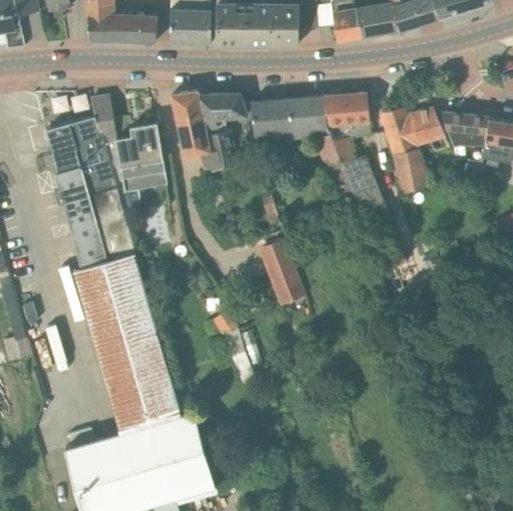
[(38,5),(37,0),(0,0),(0,33),(4,33),(6,50),(24,48),(18,17),(39,14),(38,5)]
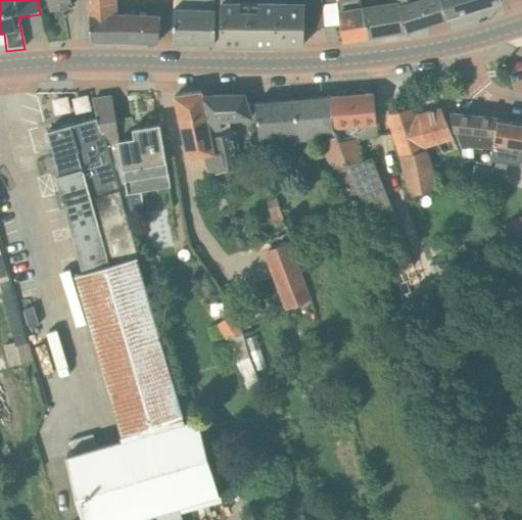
[(46,0),(48,12),(72,8),(69,0),(46,0)]
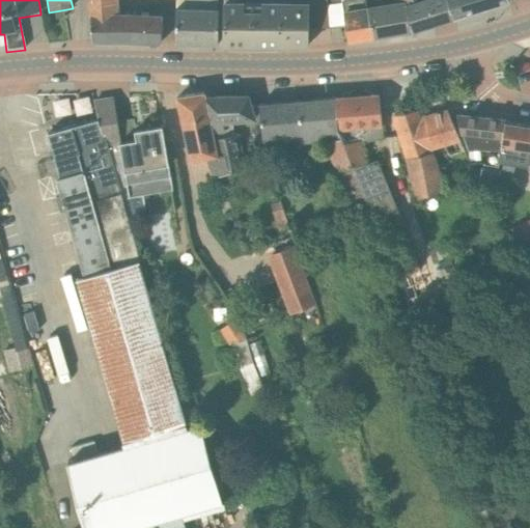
[(163,21),(115,19),(114,0),(87,0),(91,43),(124,44),(161,45),(163,21)]
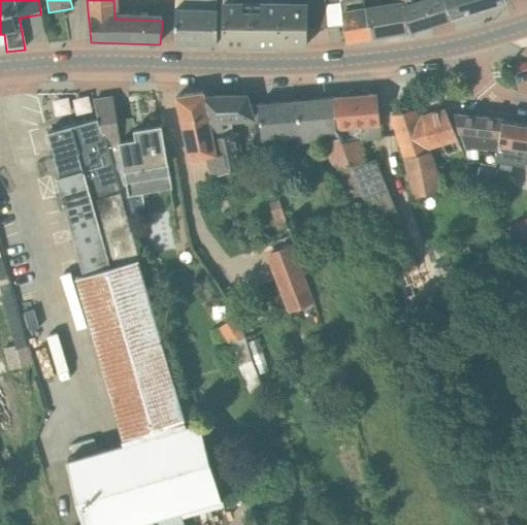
[(195,46),(197,0),(175,0),(174,45),(195,46)]
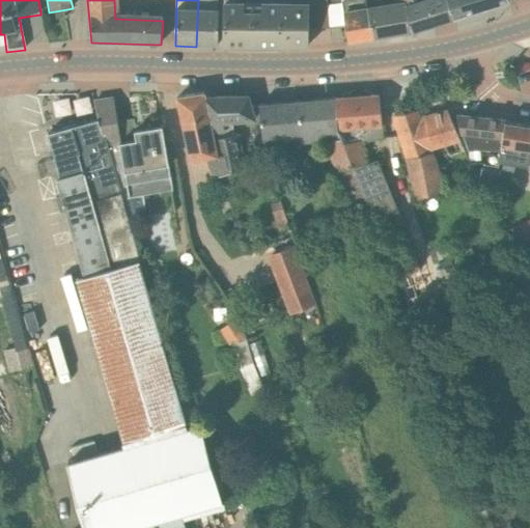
[(198,0),(196,47),(218,48),(218,12),(218,0),(198,0)]
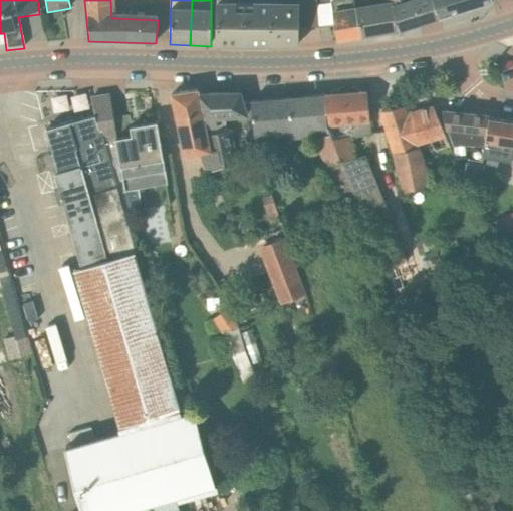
[(226,6),(226,0),(215,0),(215,46),(298,46),(297,30),(297,6),(226,6)]
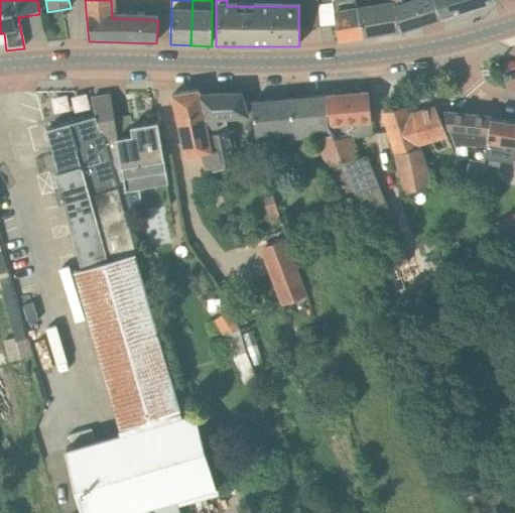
[(319,29),(319,8),(317,0),(297,0),(298,6),(298,30),(319,29)]
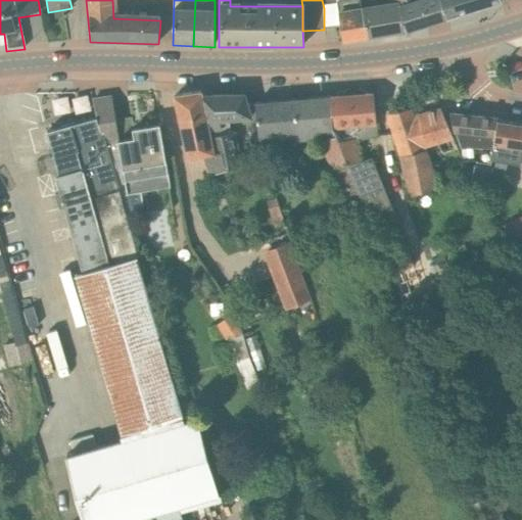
[(368,39),(362,12),(359,1),(359,0),(322,0),(324,8),(324,30),(340,30),(342,43),(368,39)]
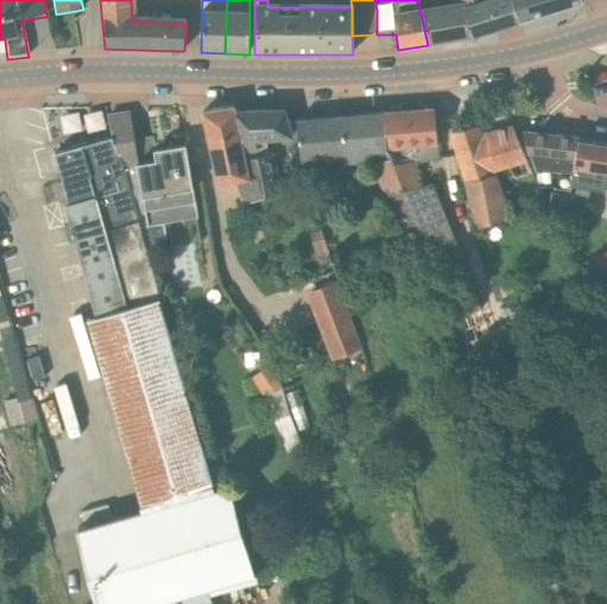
[(472,38),(460,0),(432,0),(436,12),(421,14),(428,45),(472,38)]
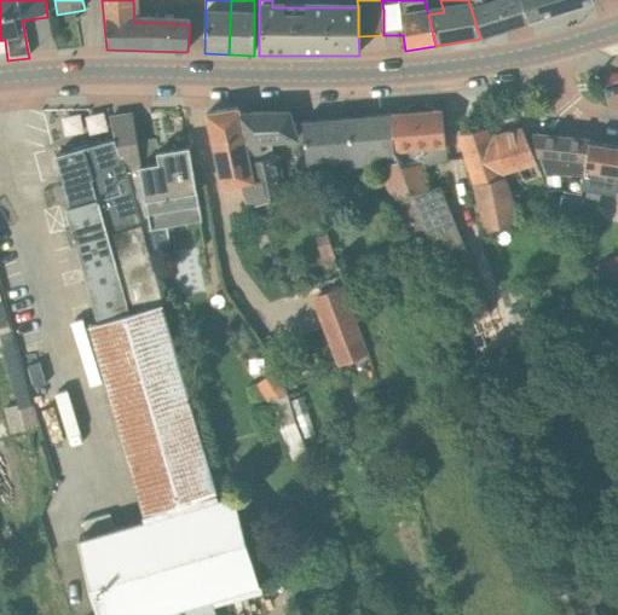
[(520,0),(468,0),(480,39),(527,24),(520,0)]
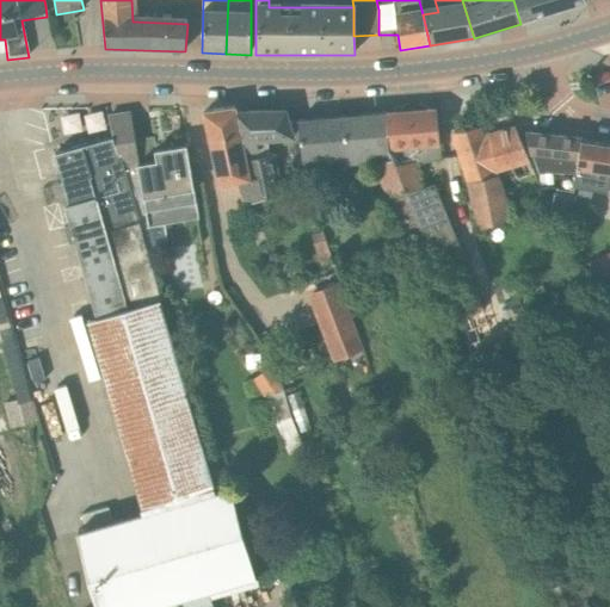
[(513,0),(521,24),(561,11),(558,0),(513,0)]
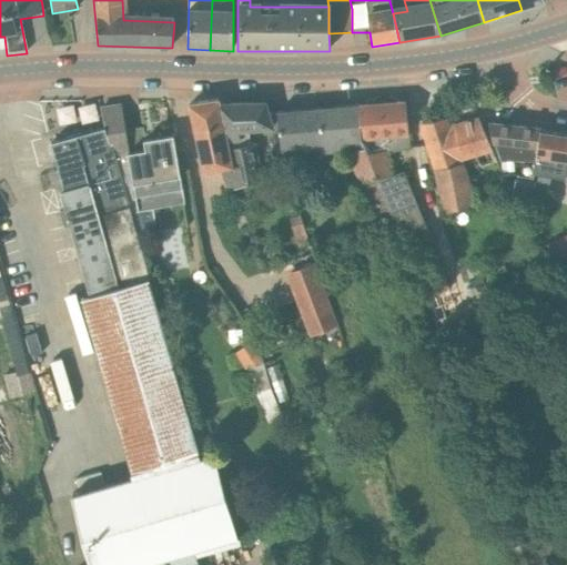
[(518,0),(522,10),(544,3),(543,0),(518,0)]
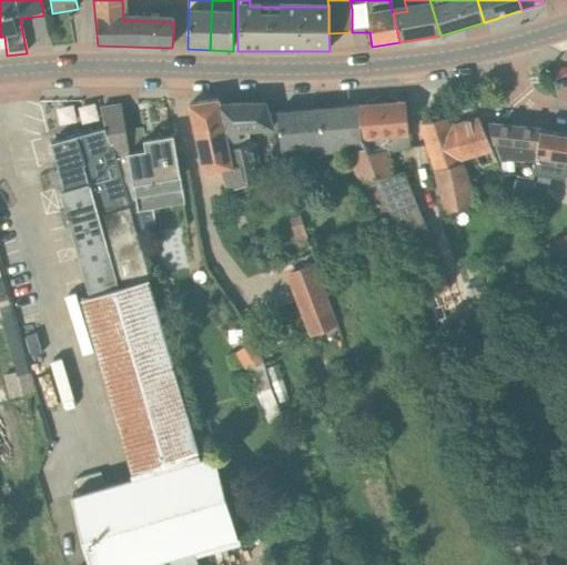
[(127,103),(128,127),(141,125),(140,102),(127,103)]
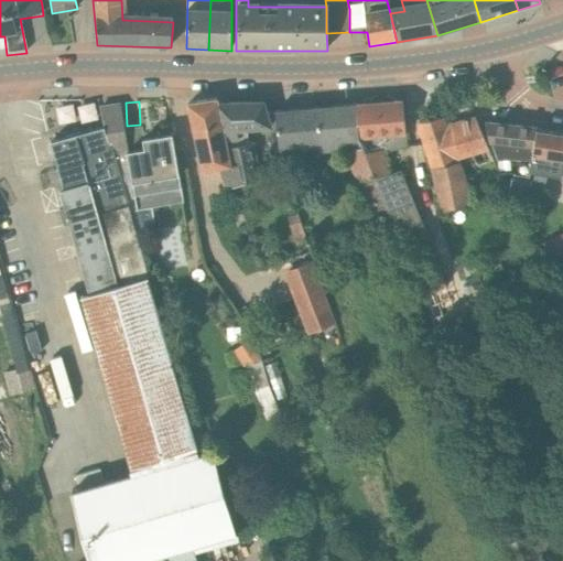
[(230,169),(217,107),(216,101),(187,107),(203,174),(218,172),(224,192),(244,187),(244,185),(244,182),(239,166),(230,169)]
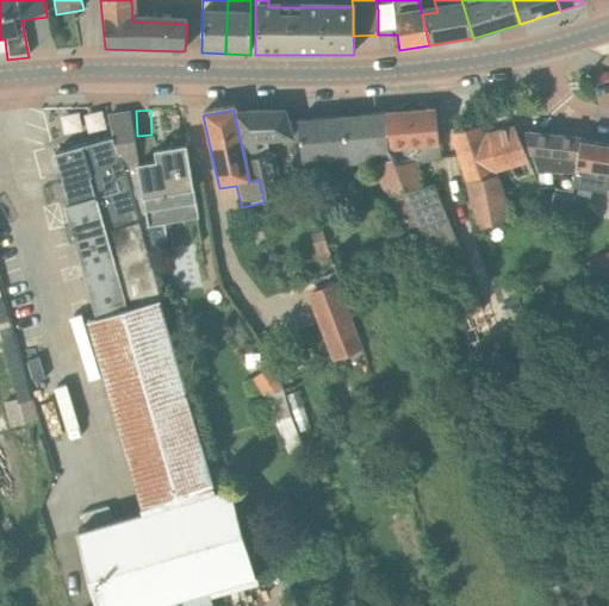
[(421,223),(428,247),(437,272),(460,262),(430,189),(418,195),(412,166),(440,162),(434,112),(387,116),(390,149),(398,167),(411,197),(421,223)]
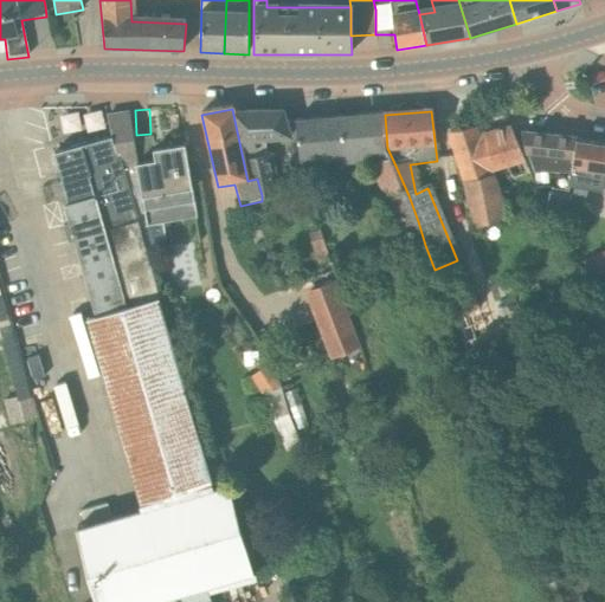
[(242,114),(233,115),(248,181),(257,179),(262,195),(262,199),(280,195),(271,156),(263,157),(262,150),(255,151),(253,141),(289,138),(282,112),(242,114)]
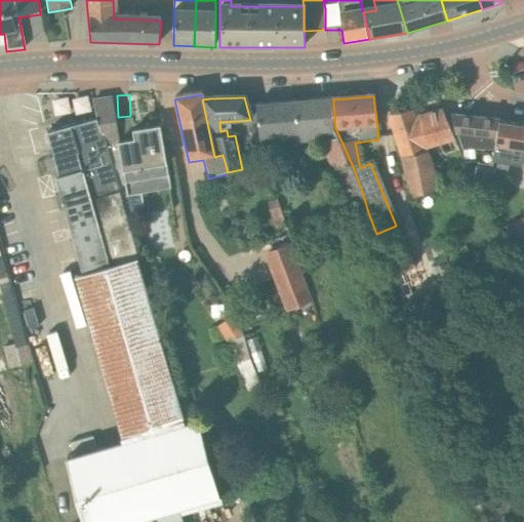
[(368,212),(362,192),(354,169),(343,144),(335,128),(333,99),(255,107),(258,143),(296,138),(296,144),(322,141),(334,167),(327,170),(346,222),(368,212)]
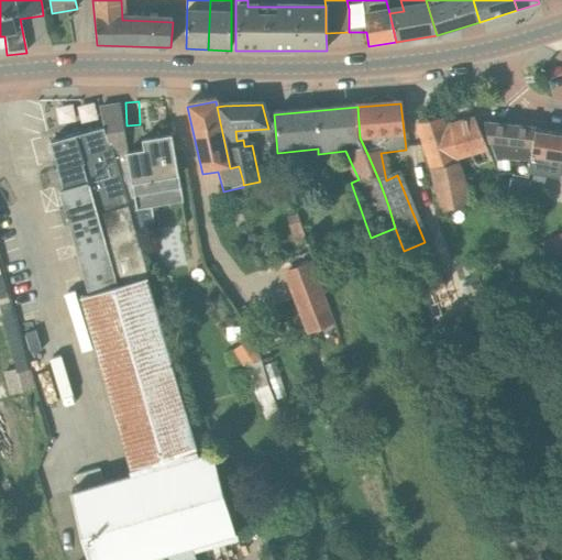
[(128,153),(125,143),(124,132),(120,108),(99,111),(102,129),(107,152),(127,208),(135,206),(131,184),(130,184),(125,153),(128,153)]
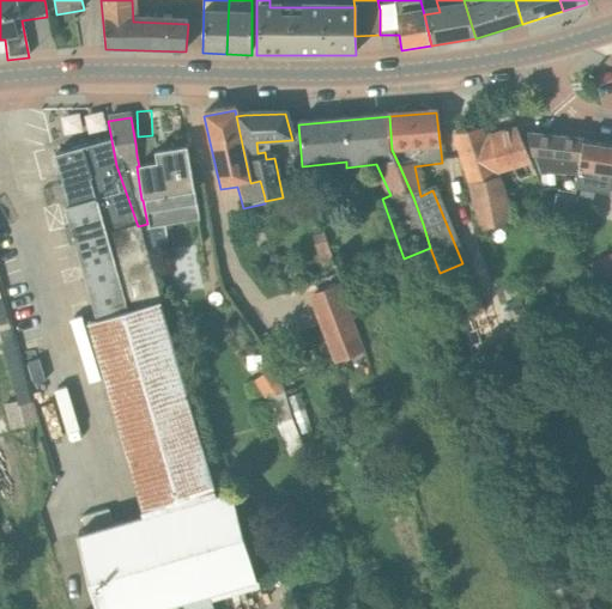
[(501,189),(507,187),(515,206),(540,196),(533,177),(517,182),(510,168),(498,174),(489,138),(482,140),(478,131),(455,136),(470,188),(498,181),(501,189)]
